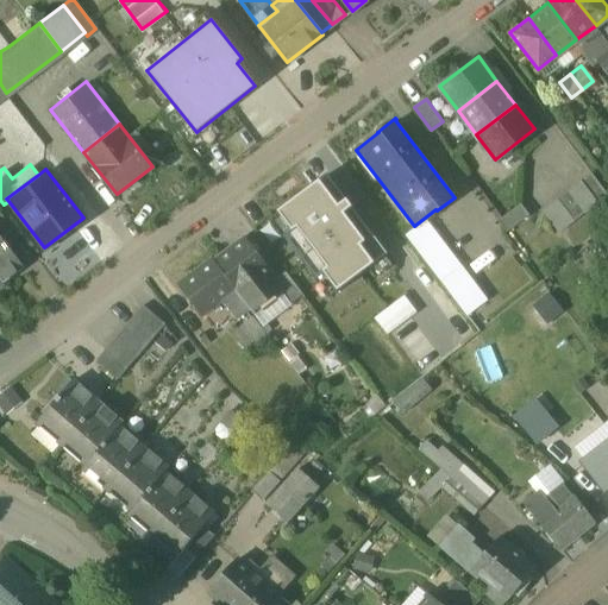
[(607,193),(590,170),(580,178),(596,201),(607,193)]
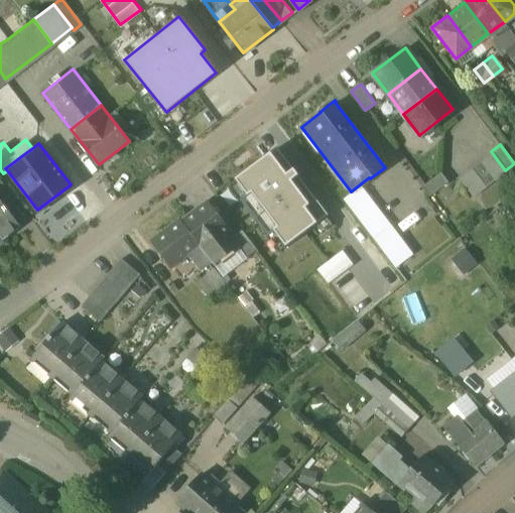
[(275,148),(233,179),(247,198),(242,201),(267,234),(272,230),(284,246),(326,214),(275,148)]
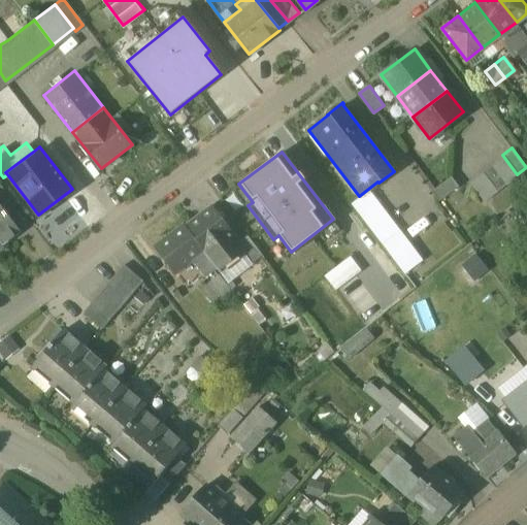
[(507,183),(492,163),(483,170),(498,190),(507,183)]
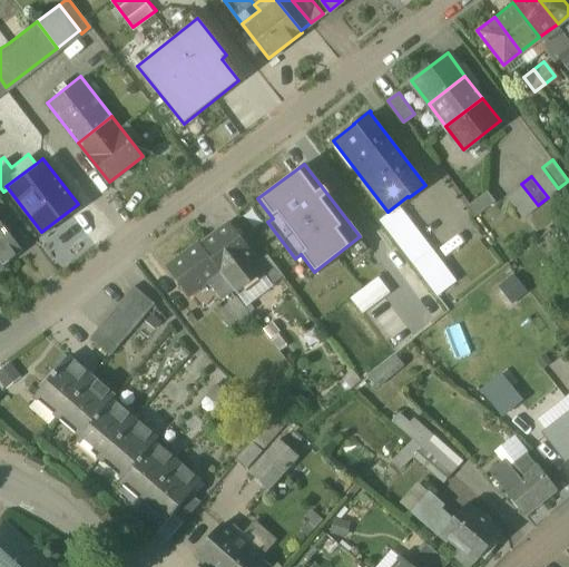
[(487,188),(466,205),(474,215),(496,199),(487,188)]
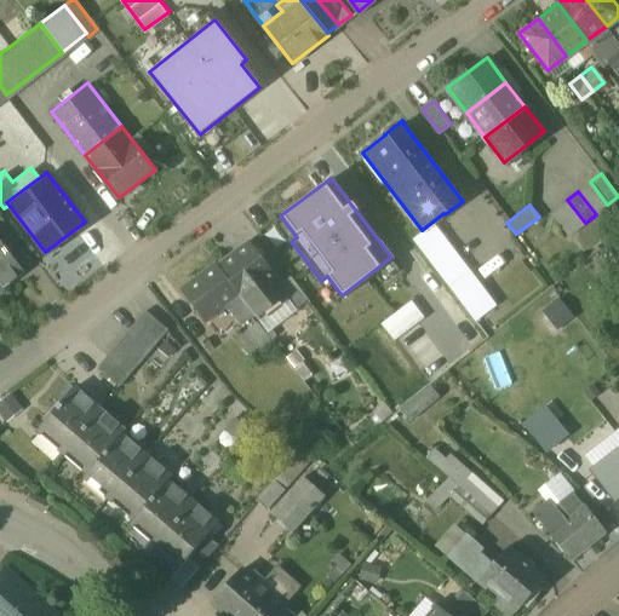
[(18,237),(0,213),(0,235),(9,246),(18,237)]
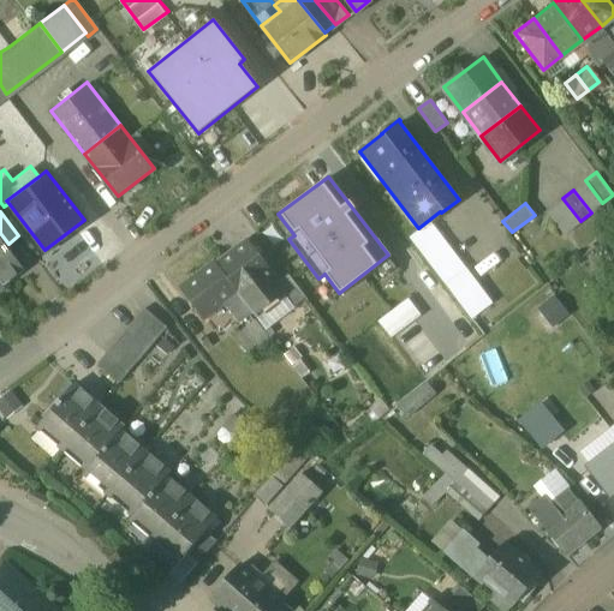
[(418,228),(409,235),(455,297),(476,281),(429,220),(418,228)]
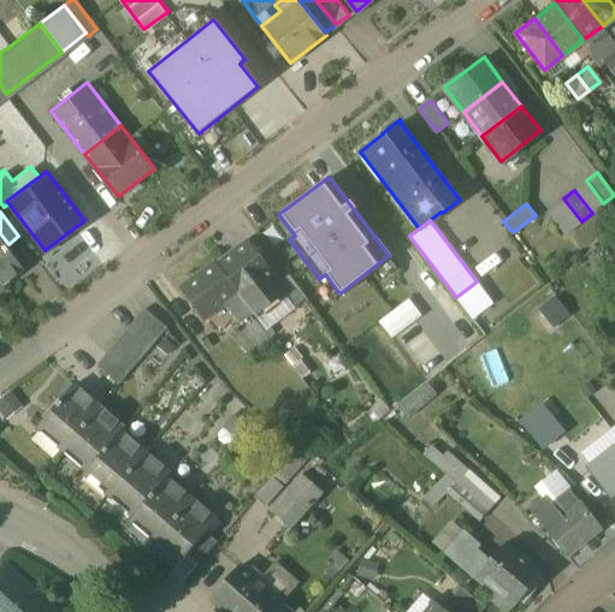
[(0,284),(24,266),(9,244),(0,233),(0,284)]
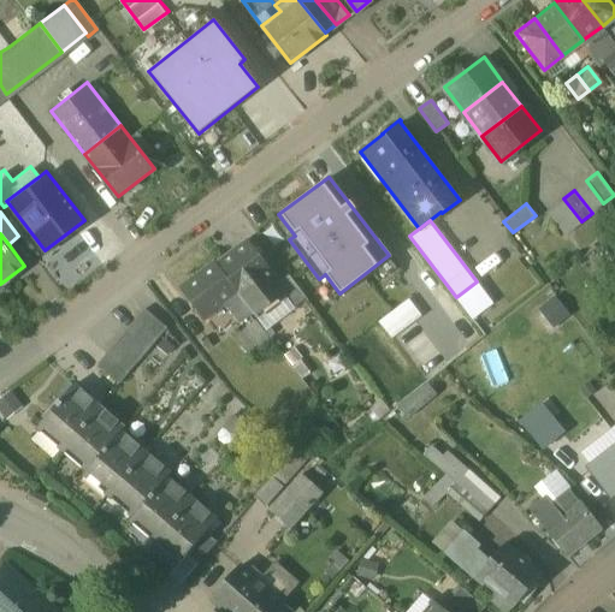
[(278,281),(248,242),(217,265),(237,292),(252,310),(253,313),(282,291),(284,290),(278,281)]
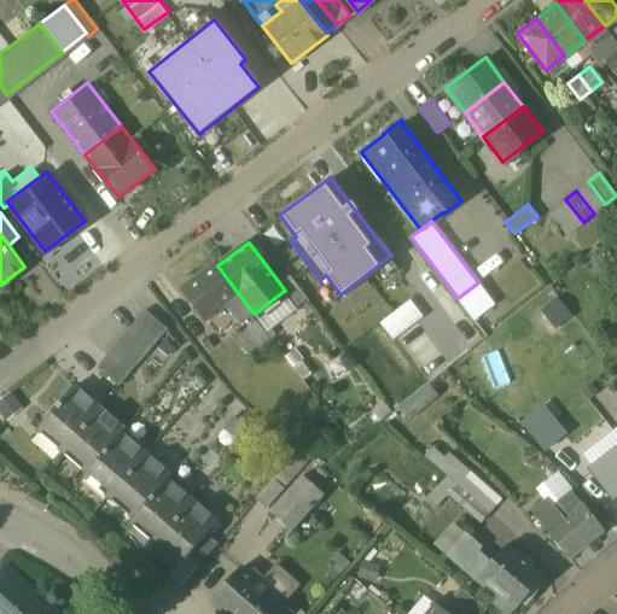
[(215,262),(181,287),(204,317),(223,304),(238,293),(217,265),(215,262)]
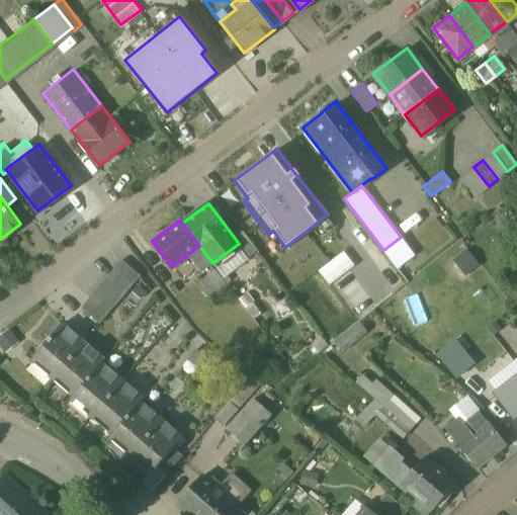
[(257,249),(243,231),(234,237),(239,244),(237,245),(246,257),(257,249)]
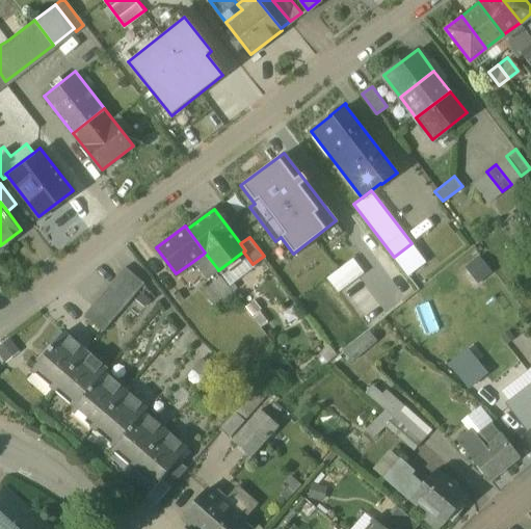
[(412,243),(394,257),(406,273),(424,260),(412,243)]
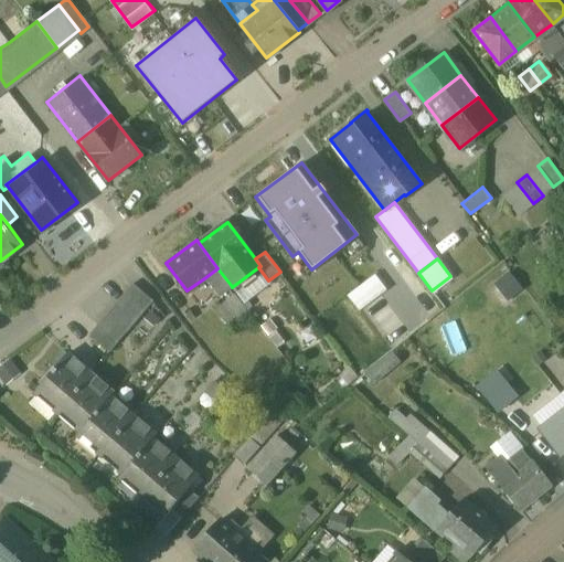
[(495,278),(508,296),(522,284),(508,267),(495,278)]
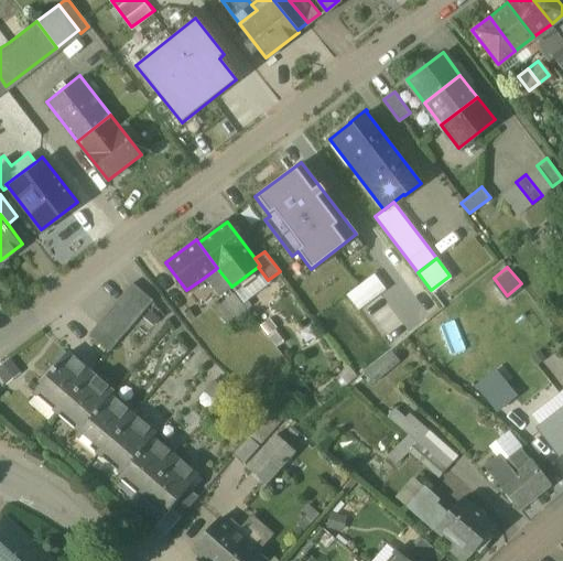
[(217,268),(204,278),(217,295),(230,284),(217,268)]
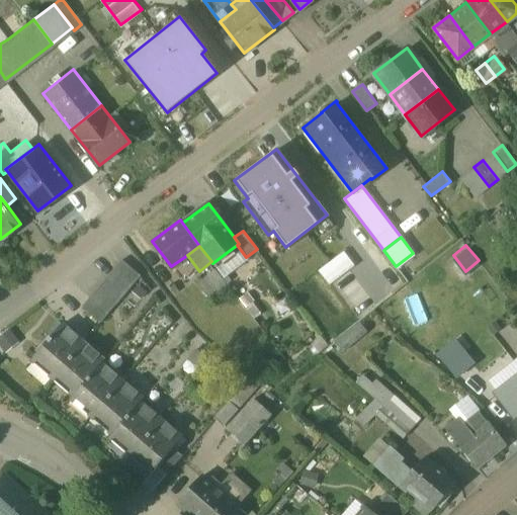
[(343,250),(317,270),(328,284),(353,264),(343,250)]
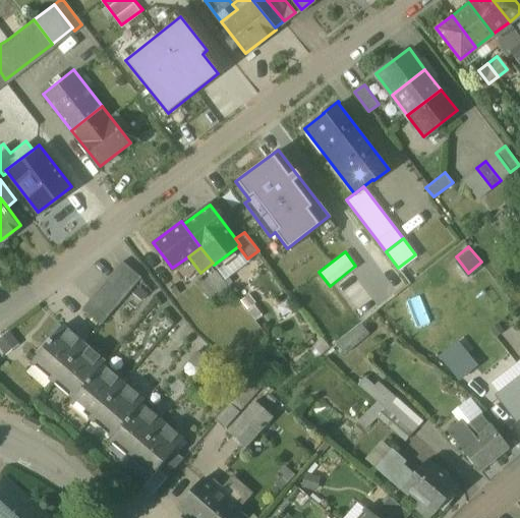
[(140,276),(121,260),(113,269),(131,285),(140,276)]
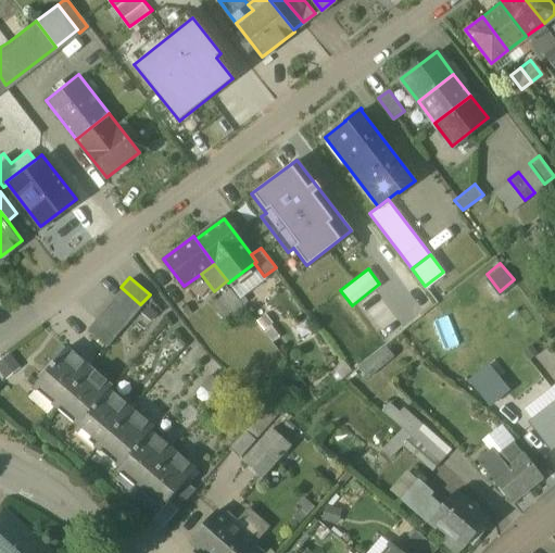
[(140,304),(121,287),(112,297),(131,314),(140,304)]
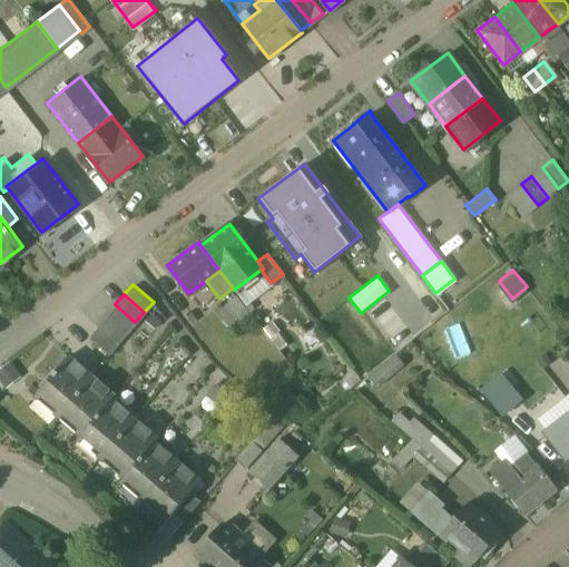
[(234,296),(216,312),(231,330),(249,313),(234,296)]
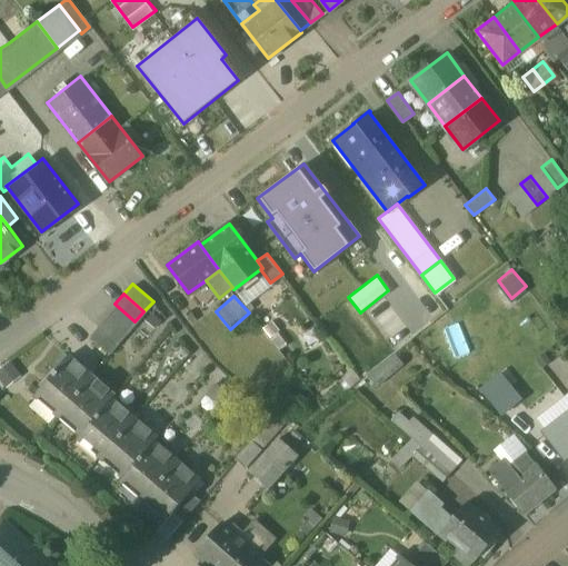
[(135,321),(115,304),(106,314),(127,331),(135,321)]
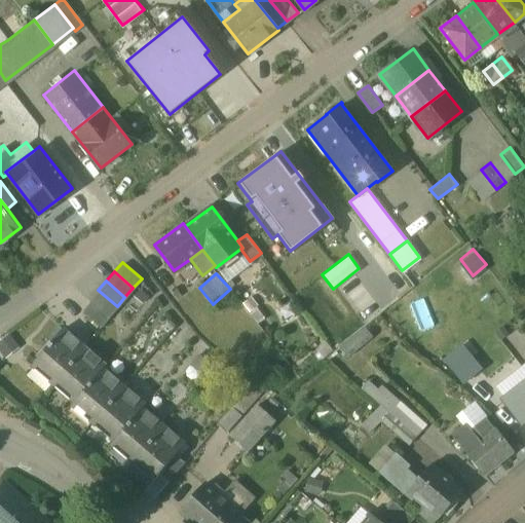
[(117,306),(98,290),(89,299),(109,315),(117,306)]
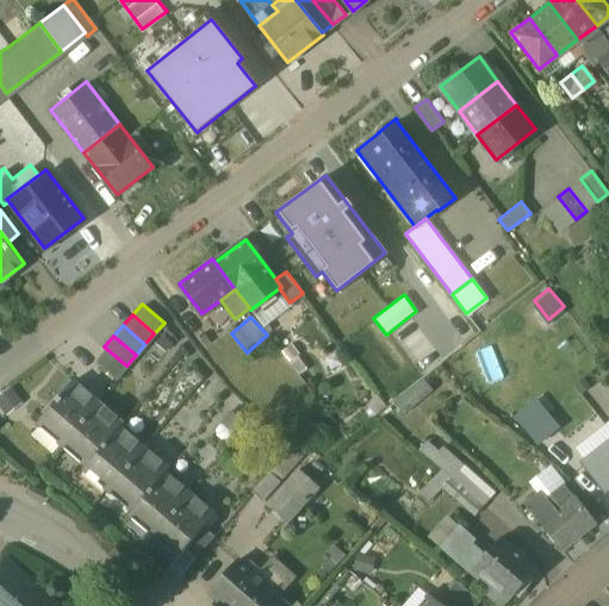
[(126,366),(104,347),(94,358),(116,378),(126,366)]
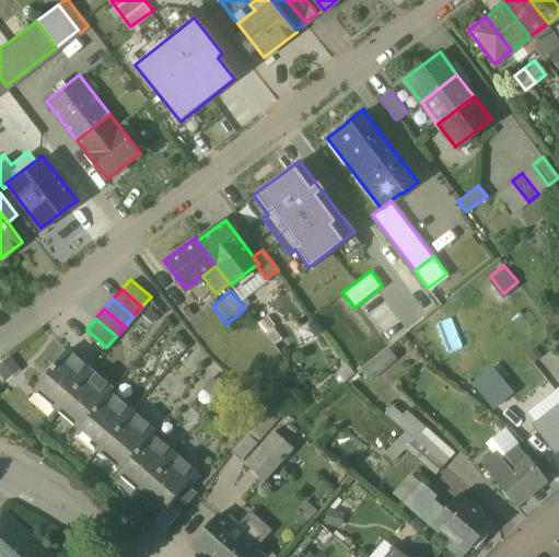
[(89,367),(67,347),(36,383),(58,403),(89,367)]
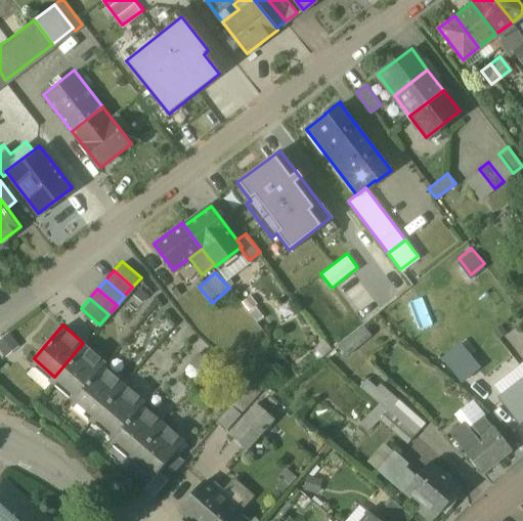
[(7,330),(0,335),(0,346),(4,352),(17,343),(7,330)]
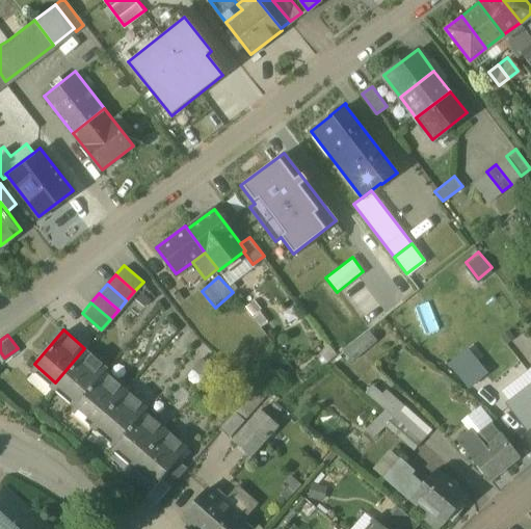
[(469,343),(448,359),(468,385),(488,368),(469,343)]
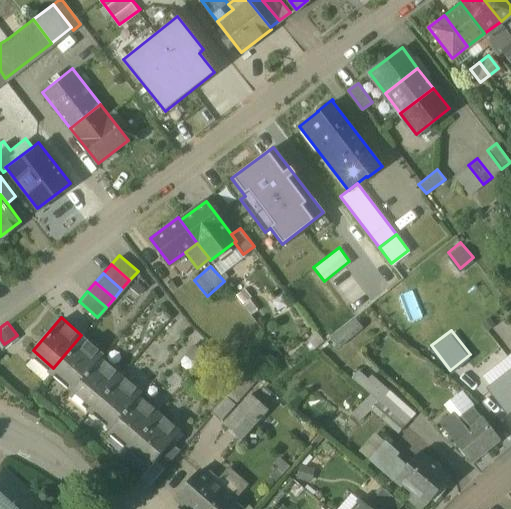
[(81,335),(53,368),(74,386),(99,357),(102,353),(81,335)]
